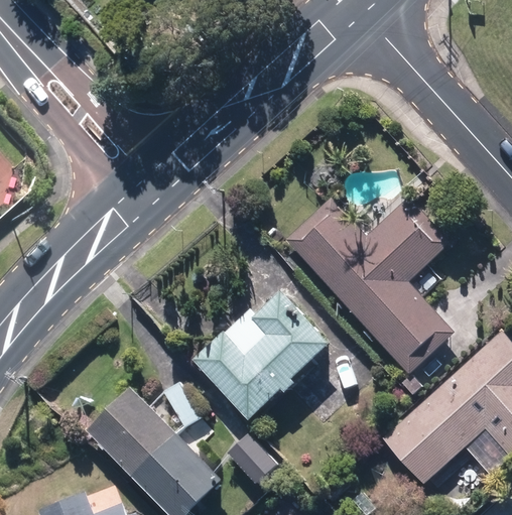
[(0,170),(14,158),(0,142),(0,170)]
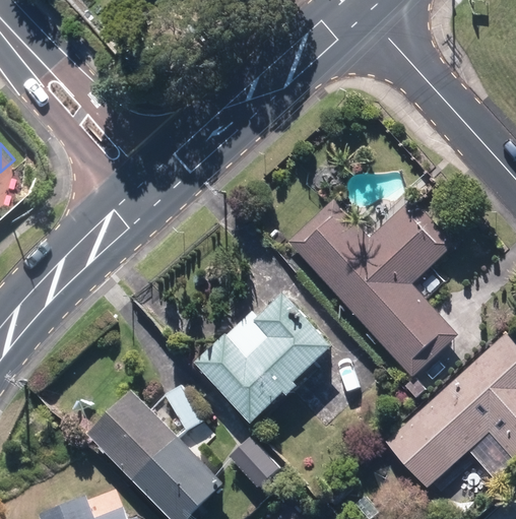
[(404,204),(369,237),(334,199),(287,241),(410,377),(457,334),(412,284),(448,253),(404,204)]
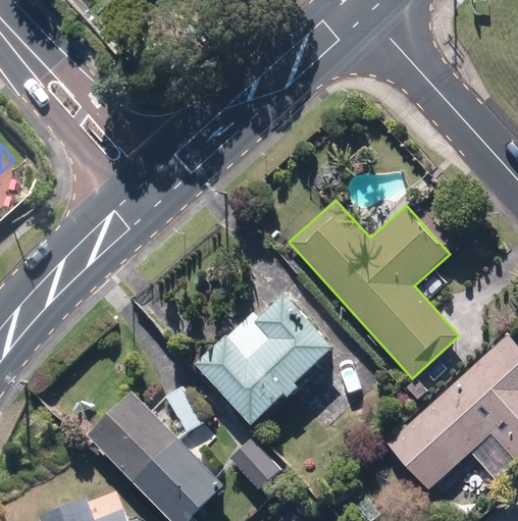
[(247,358),(226,335),(196,364),(254,426),(340,348),(288,291),(254,321),(269,337),(247,358)]
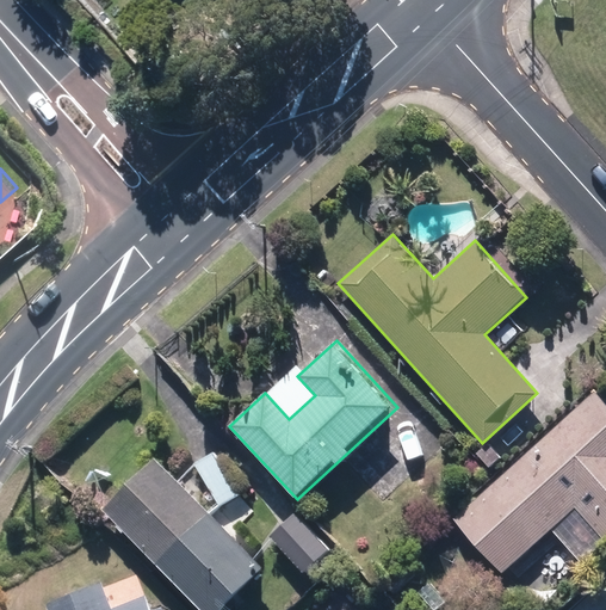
[(605,543),(605,402),(595,390),(451,519),(500,573),(550,529),(582,566),(605,543)]
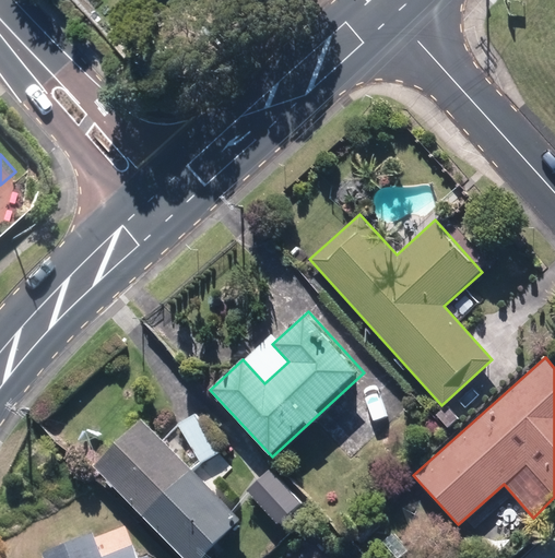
[(197,412),(176,424),(199,462),(219,450),(197,412)]
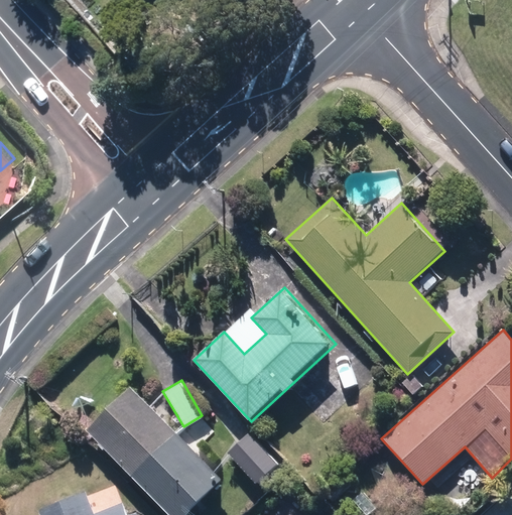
[(133,389),(88,434),(167,514),(186,514),(223,480),(133,389)]
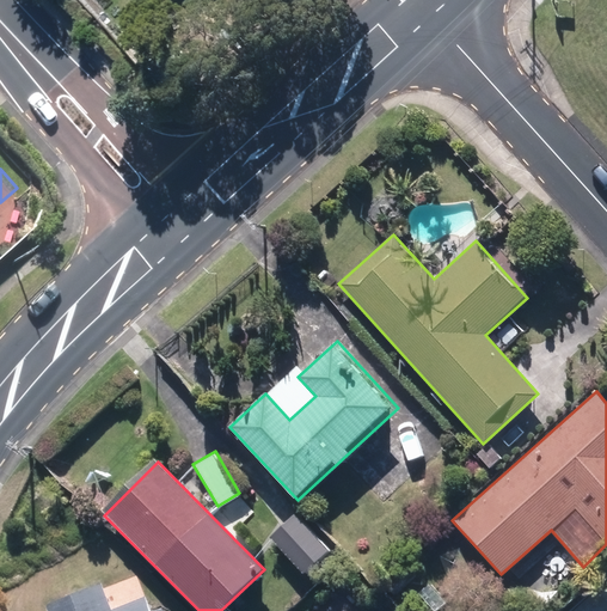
[(288,512),(265,536),(304,572),(326,548),(288,512)]
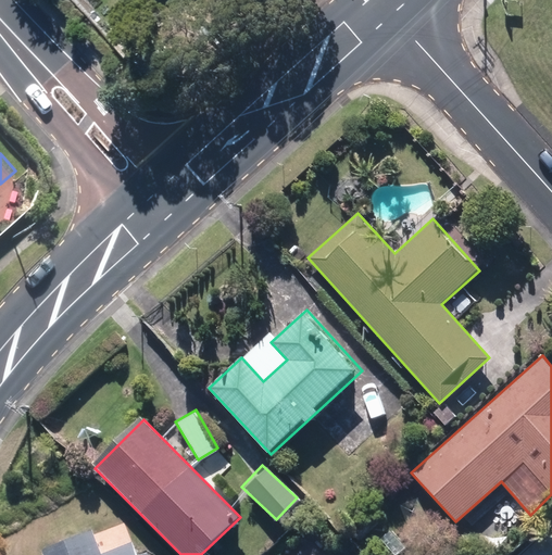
[(150,554),(143,538),(100,554),(90,529),(40,549),(41,554),(150,554)]
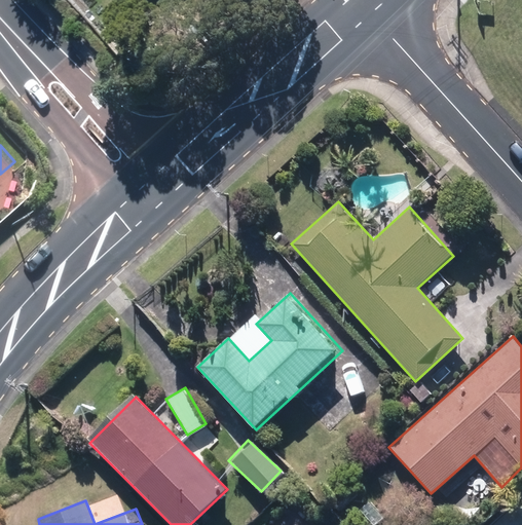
All buildings are outlined.
